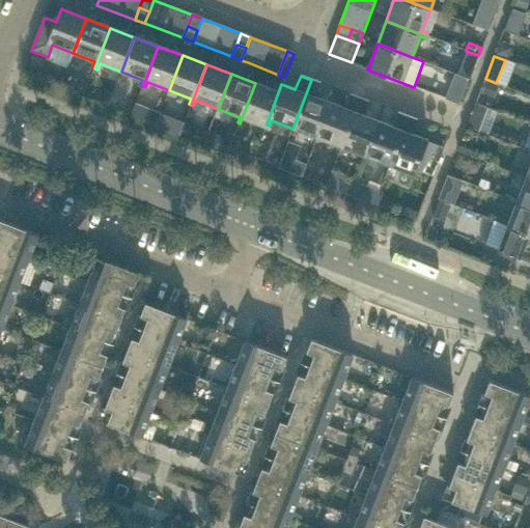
[(316,98),(321,83),(311,80),(293,129),(314,137),(312,142),(314,143),(330,103),(316,98)]
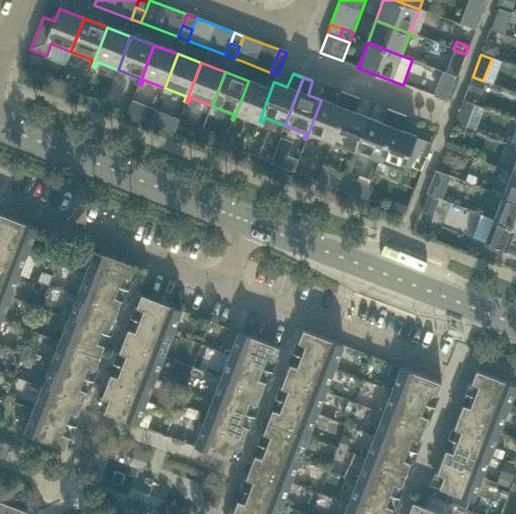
[(480,96),(485,85),(474,80),(469,92),(480,96)]
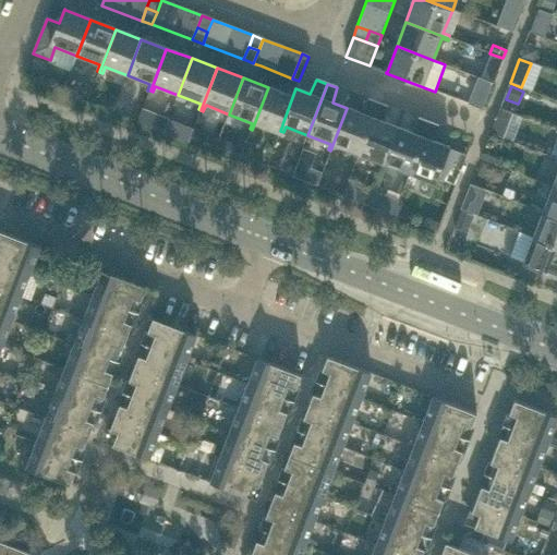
[(294,88),(291,97),(268,87),(252,130),(254,131),(256,124),(278,133),(279,134),(280,131),(282,125),(282,124),(295,88),(294,88)]
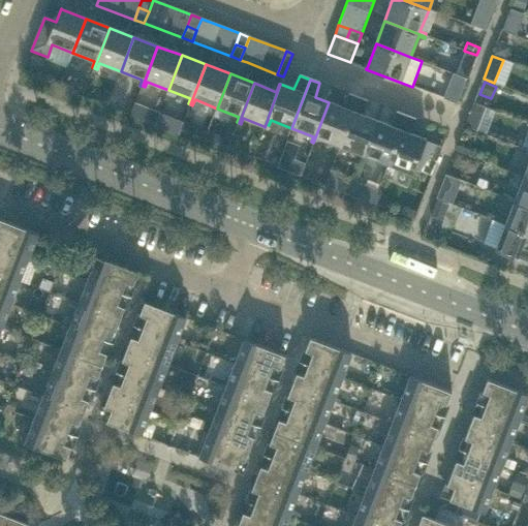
[(448,89),(445,99),(457,103),(461,94),(448,89)]
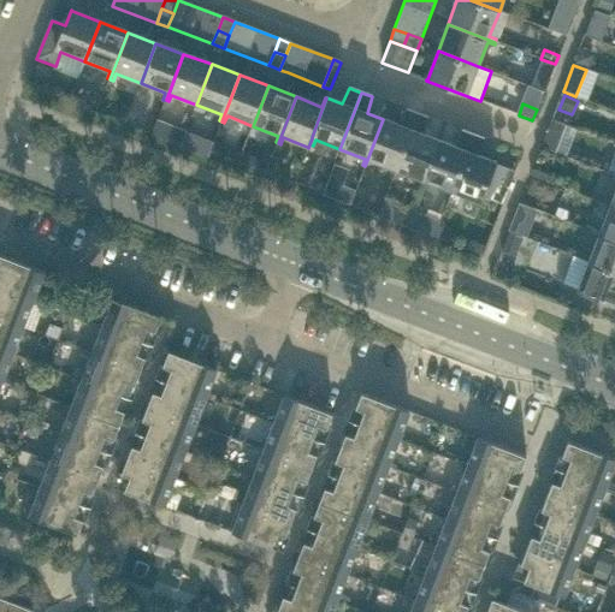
[(396,171),(418,114),(406,110),(397,125),(383,119),(365,166),(368,166),(371,160),(396,171)]
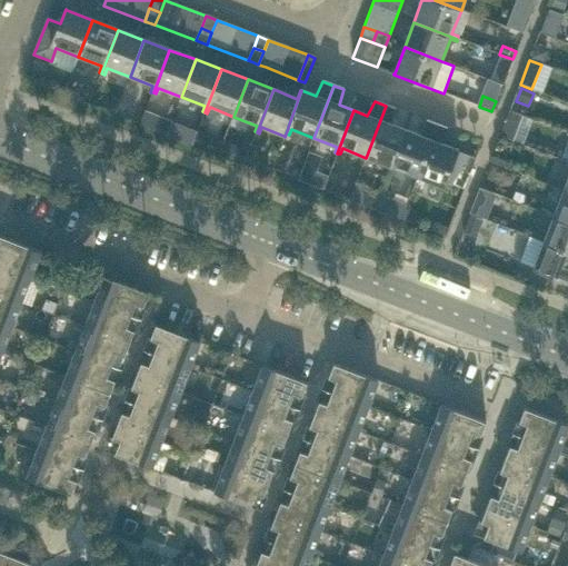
[(391,125),(396,109),(386,106),(366,158),(388,167),(386,172),(389,172),(405,130),(391,125)]
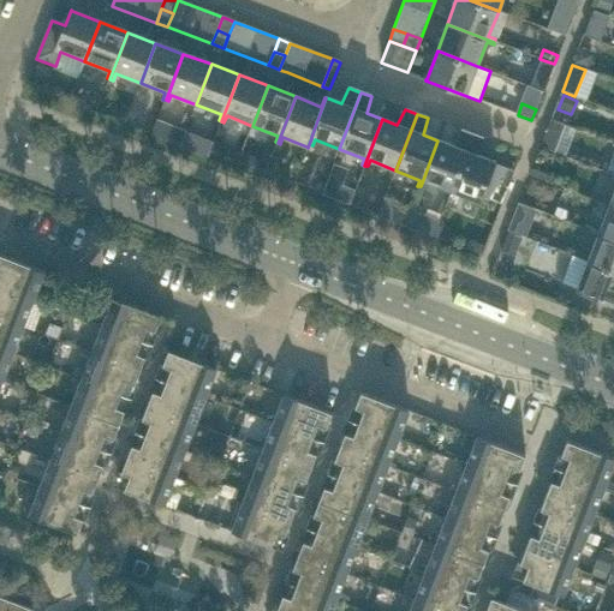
[(550,120),(540,148),(554,153),(564,125),(550,120)]
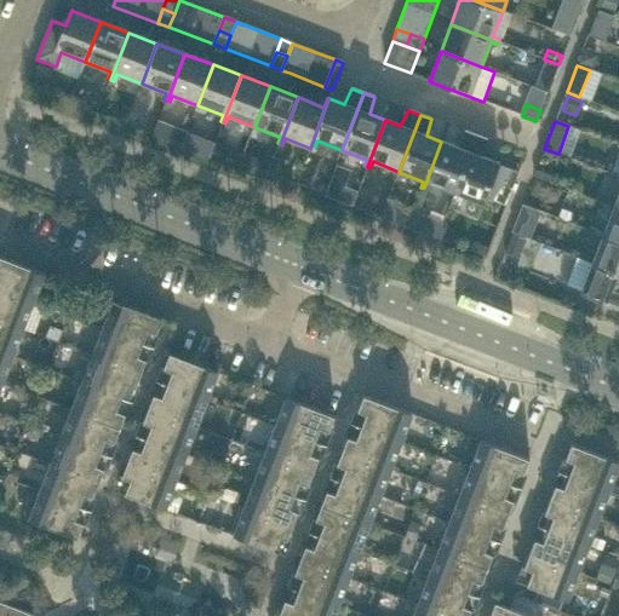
[(454,193),(476,137),(464,132),(457,148),(441,142),(424,188),(427,189),(429,183),(454,193)]
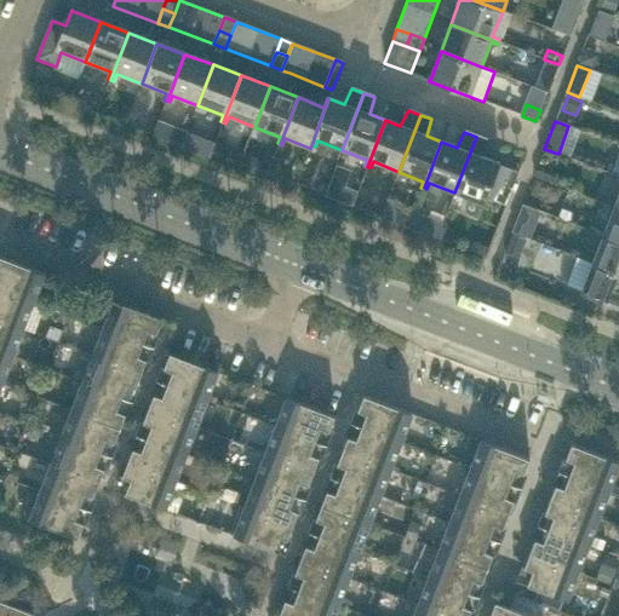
[(476,137),(454,193),(482,203),(481,205),(483,205),(487,195),(508,203),(517,176),(497,168),(499,163),(498,162),(497,163),(482,157),(487,142),(487,140),(476,137)]
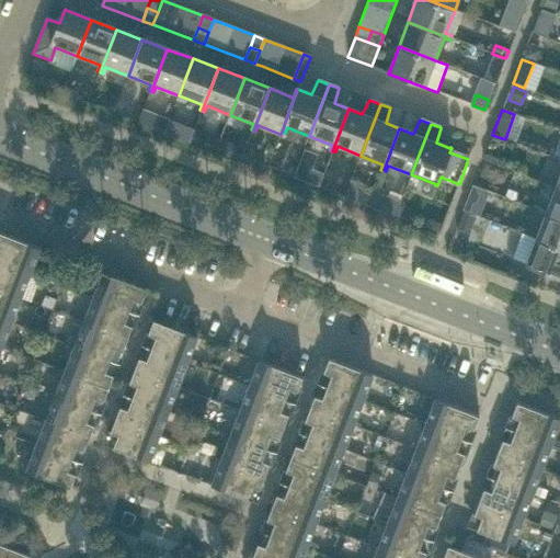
[(220,139),(215,154),(240,163),(246,149),(220,139)]
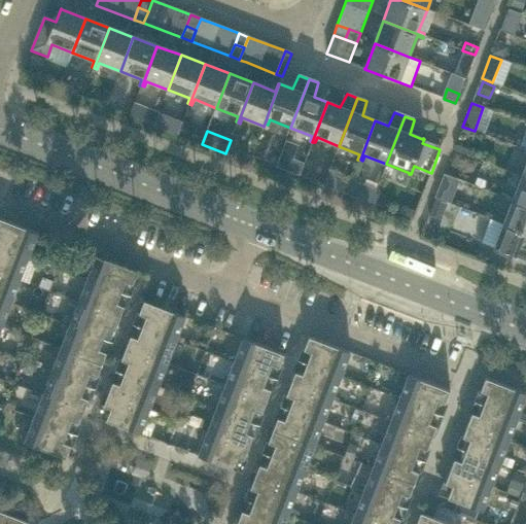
[(328,170),(323,185),(347,194),(350,184),(335,179),(337,173),(328,170)]
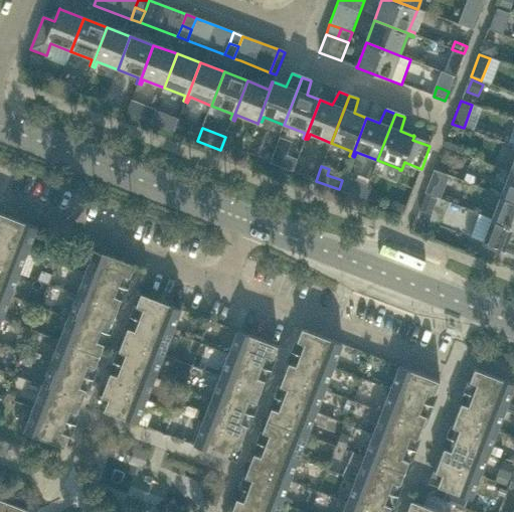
[(513,174),(510,173),(502,194),(496,192),(495,194),(513,201),(513,174)]
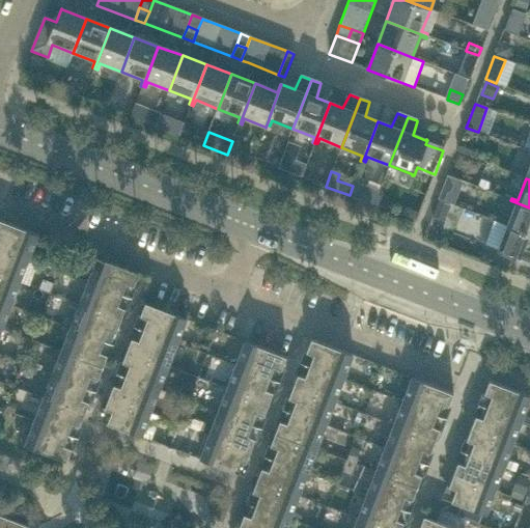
[(354,185),(350,196),(372,205),(378,193),(354,185)]
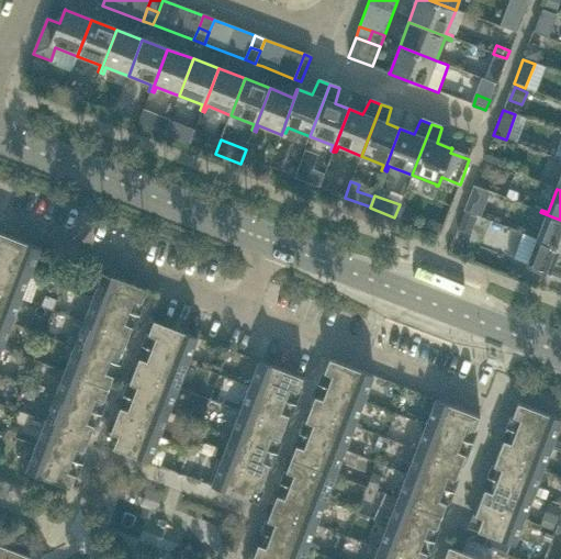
[(471,230),(477,216),(464,212),(459,224),(471,230)]
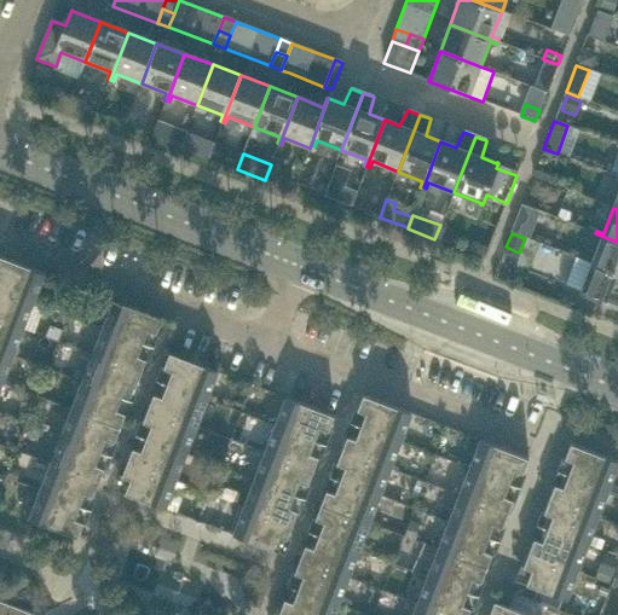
[(617,242),(595,233),(595,236),(601,239),(591,265),(617,274),(617,242)]
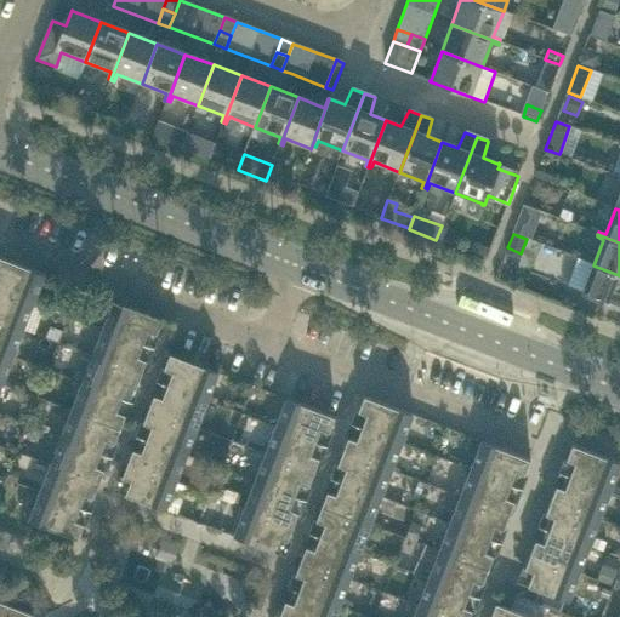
[(44,275),(0,258),(0,289),(34,303),(44,275)]
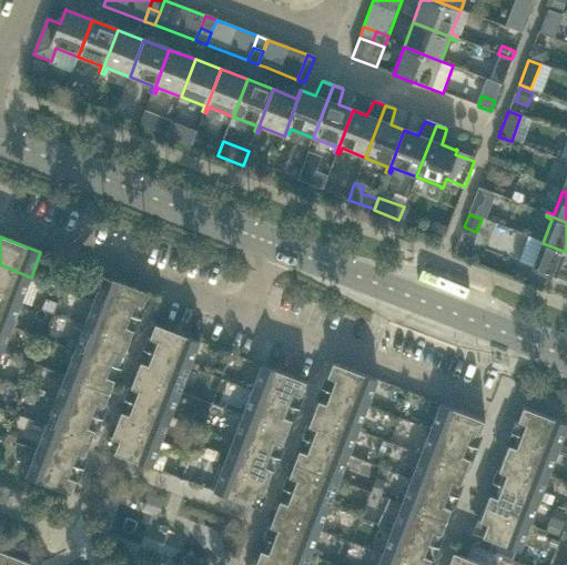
[(566,252),(543,243),(534,265),(527,263),(526,265),(533,268),(532,270),(566,282),(566,252)]
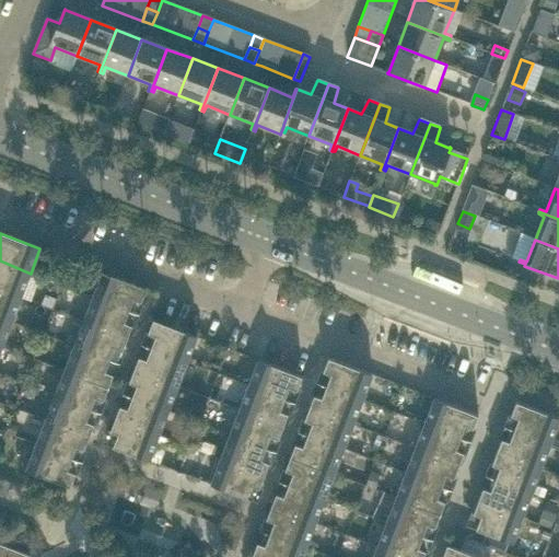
[(0,289),(21,299),(31,274),(0,260),(0,289)]
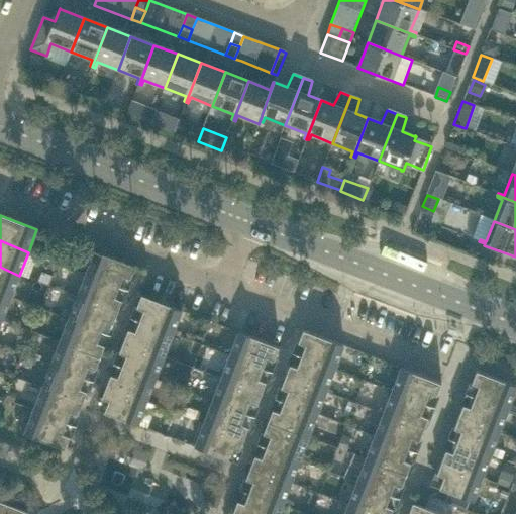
[(127,286),(135,267),(95,251),(86,275),(118,287),(120,283),(127,286)]
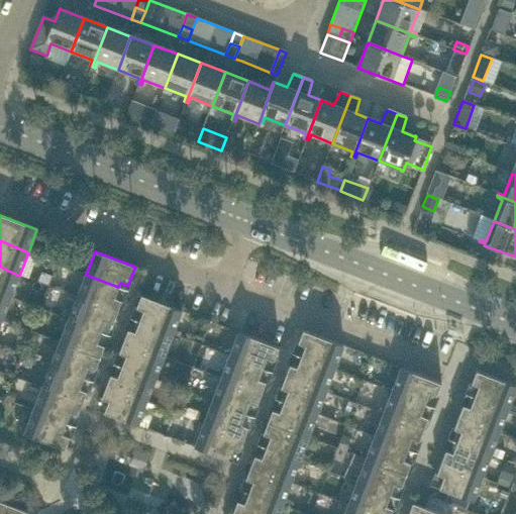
[(0,294),(10,298),(19,276),(0,267),(0,294)]
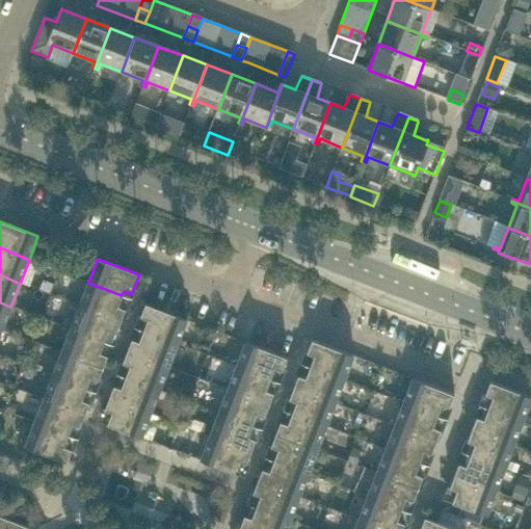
[(121,299),(122,295),(88,283),(79,306),(121,322),(128,302),(121,299)]
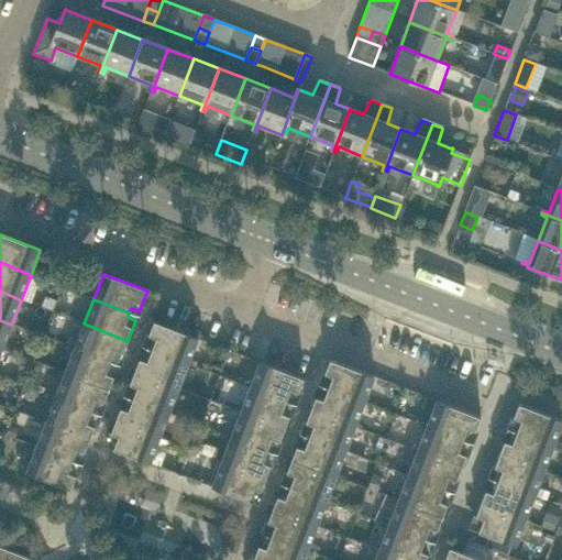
[(0,349),(1,350),(11,325),(0,320),(0,349)]
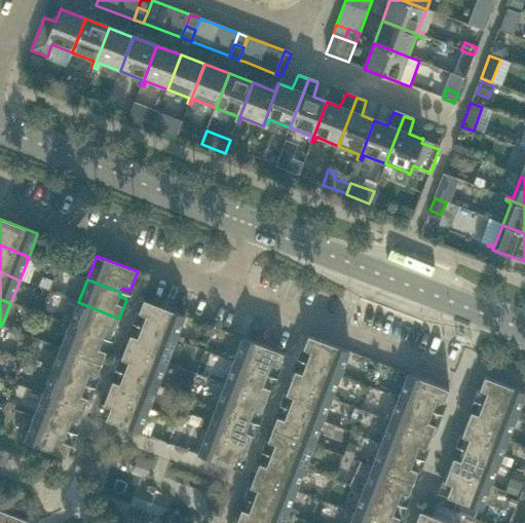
[(184,316),(145,301),(144,301),(136,321),(144,324),(142,328),(176,340),(184,316)]
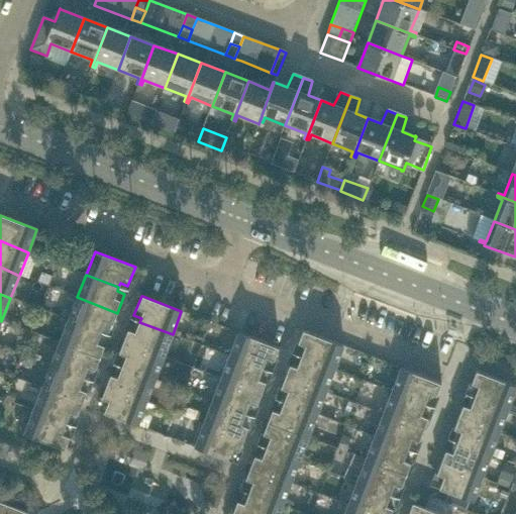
[(110,332),(117,313),(77,297),(69,320),(101,332),(102,329),(110,332)]
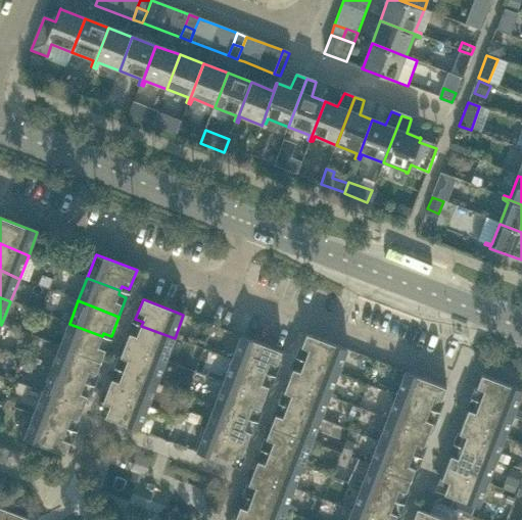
[(101,340),(102,336),(69,324),(60,347),(101,363),(108,343),(101,340)]
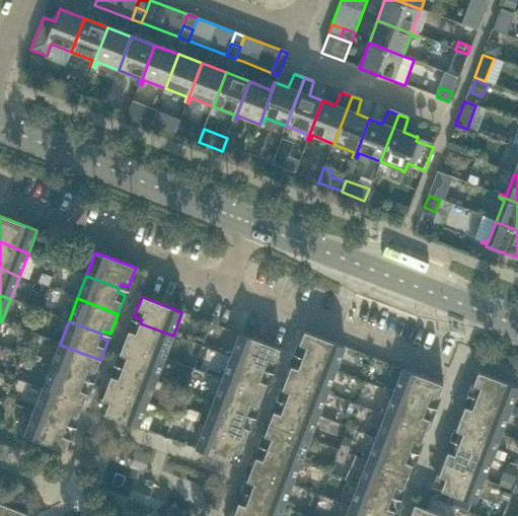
[(164,359),(173,336),(140,323),(139,326),(132,324),(124,344),(164,359)]
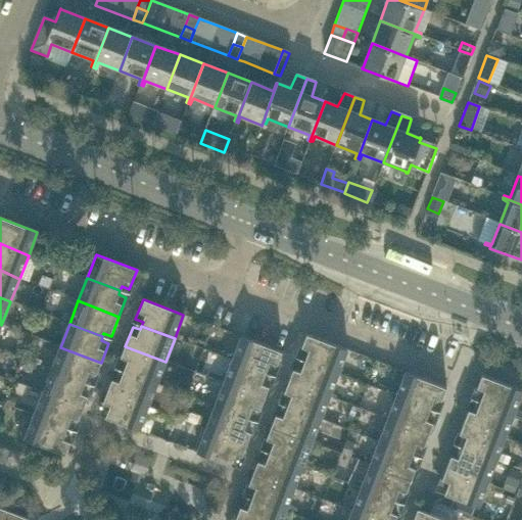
[(338,374),(347,350),(306,335),(299,355),(306,358),(305,361),(338,374)]
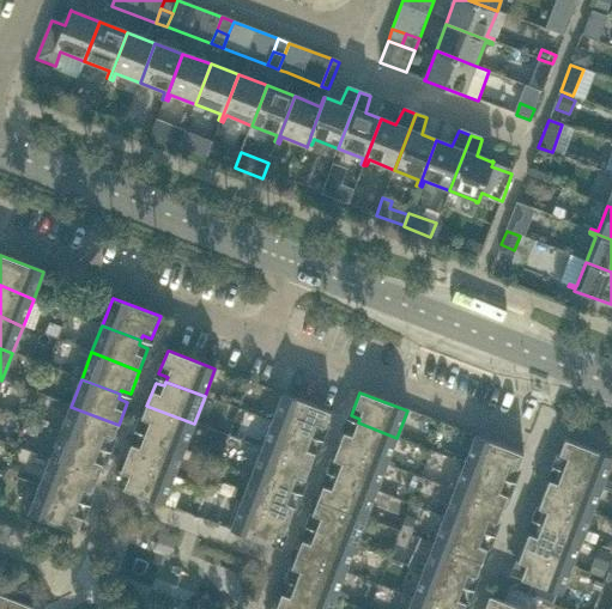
[(331,413),(329,413),(283,395),(272,422),(311,437),(313,432),(322,436),(331,413)]
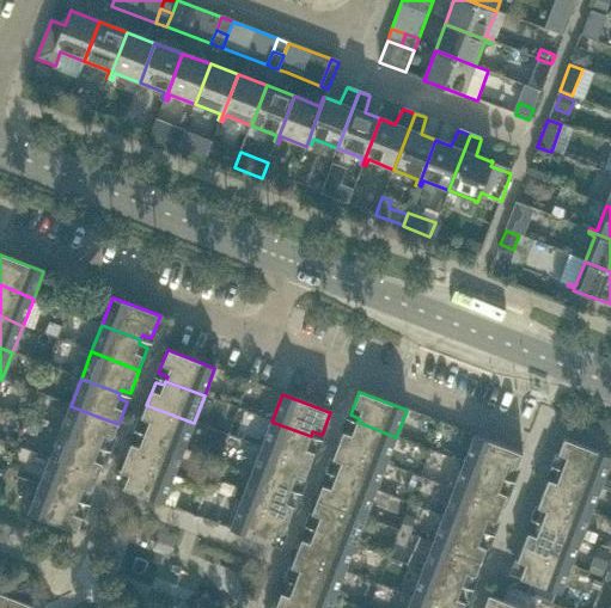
[(183,450),(194,423),(146,405),(138,428),(146,430),(145,435),(183,450)]
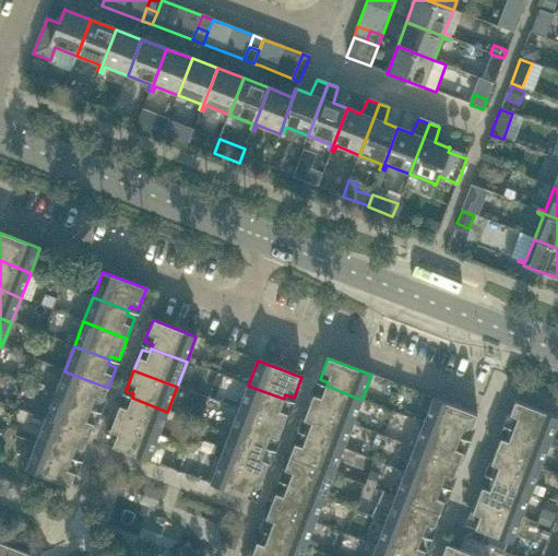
[(99,409),(108,388),(64,371),(55,397),(91,410),(92,405),(99,409)]
